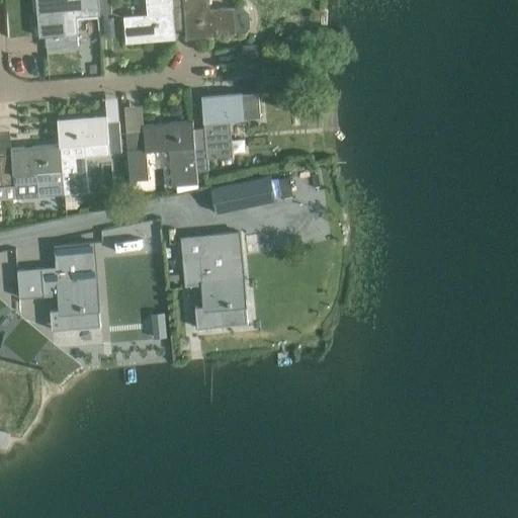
[(98,0),(35,0),(39,35),(46,35),(48,59),(80,57),(77,31),(66,32),(64,10),(98,7),(98,14),(100,13),(98,0)]
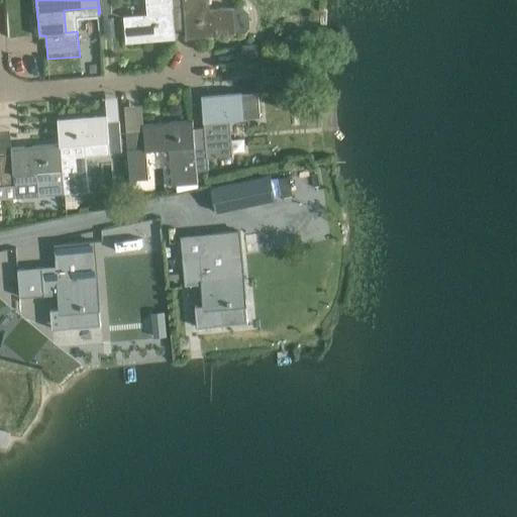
[(110,0),(98,0),(100,13),(112,12),(110,0)]
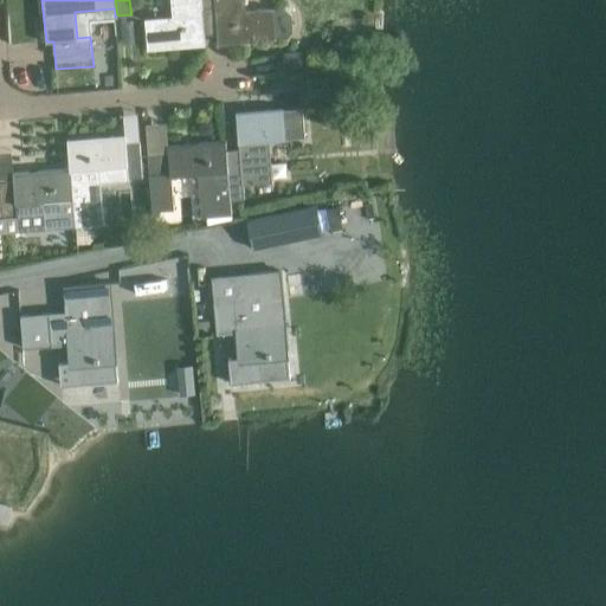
[(201,0),(171,0),(173,14),(144,18),(148,49),(205,44),(205,33),(201,0)]
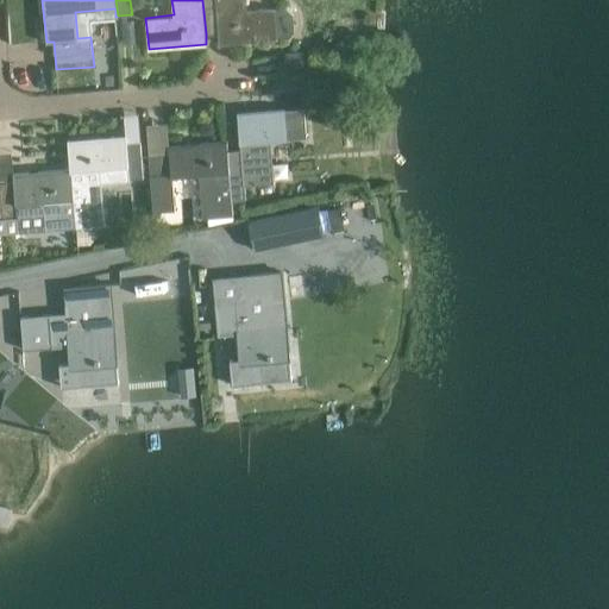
[(202,0),(206,33),(218,32),(219,43),(275,39),(277,38),(277,37),(289,36),(294,31),(293,13),(287,8),(275,10),(275,7),(248,10),(246,0),(202,0)]
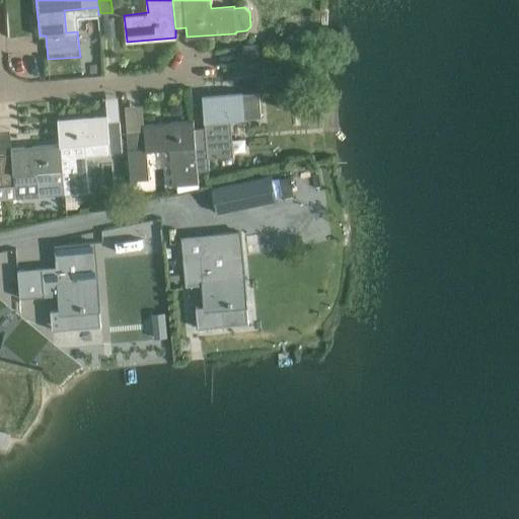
[(260,44),(241,45),(242,58),(260,57),(260,44)]
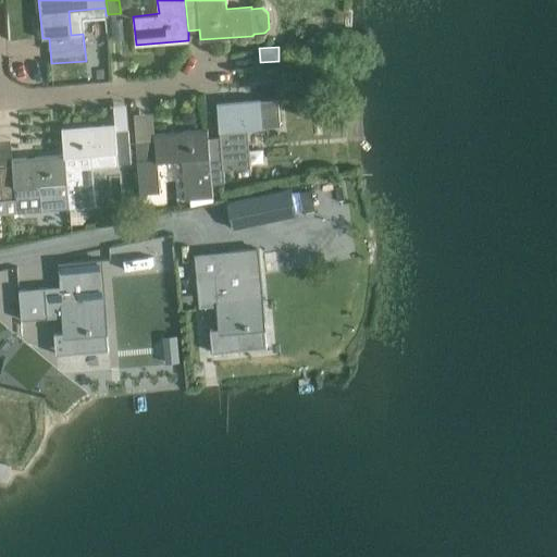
[(225,182),(224,169),(250,166),(247,128),(280,125),(277,97),(218,102),(220,127),(208,128),(212,183),(225,182)]
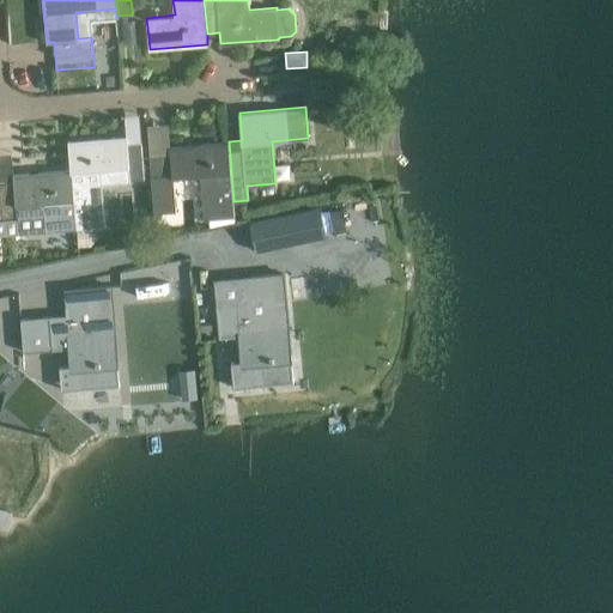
[(68,141),(71,169),(76,229),(107,226),(103,186),(131,183),(131,181),(145,180),(141,143),(127,144),(126,135),(68,141)]
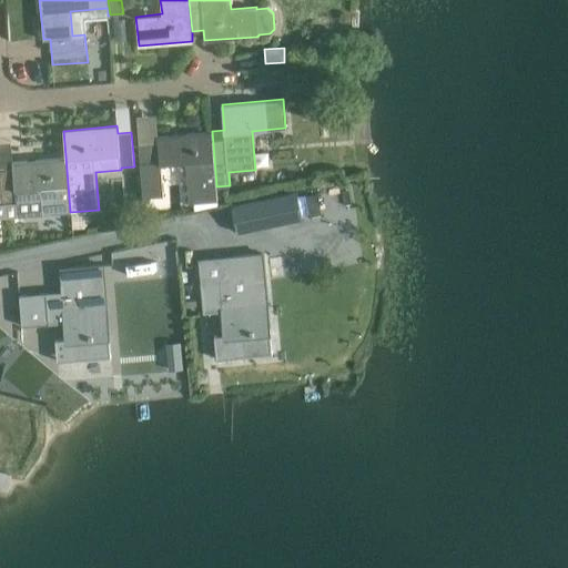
[(217,200),(216,186),(212,131),(158,135),(158,142),(138,144),(143,198),(163,195),(160,164),(185,162),(189,202),(217,200)]
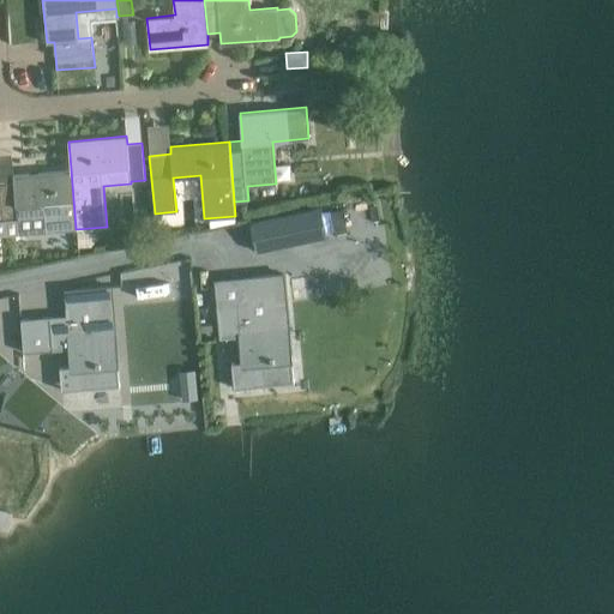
[(13,181),(0,182),(0,220),(17,218),(17,233),(46,232),(76,229),(71,169),(13,174),(13,181)]
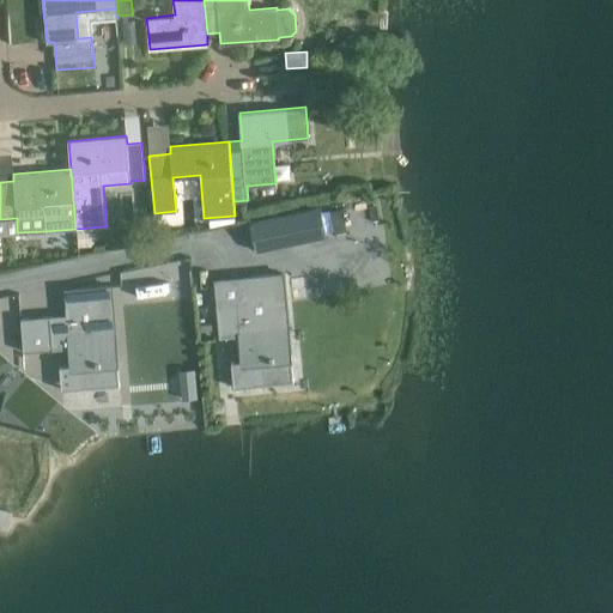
[(320,208),(249,223),(255,252),(326,237),(320,208)]
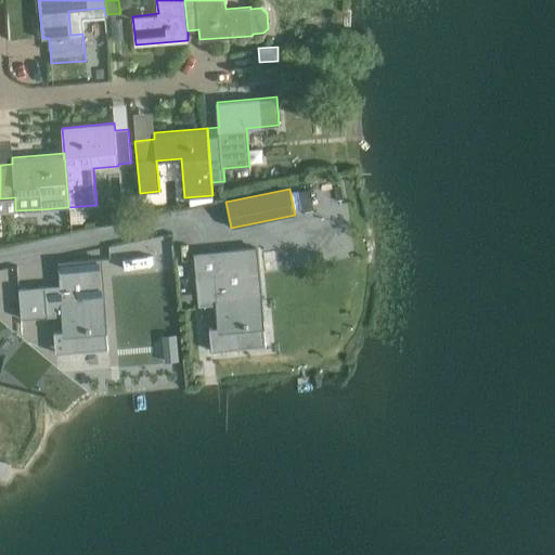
[(252,301),(260,300),(256,248),(221,252),(223,273),(195,275),(195,276),(198,306),(207,306),(216,305),(218,326),(218,327),(222,327),(228,326),(228,334),(230,350),(265,346),(262,322),(254,322),(252,301)]
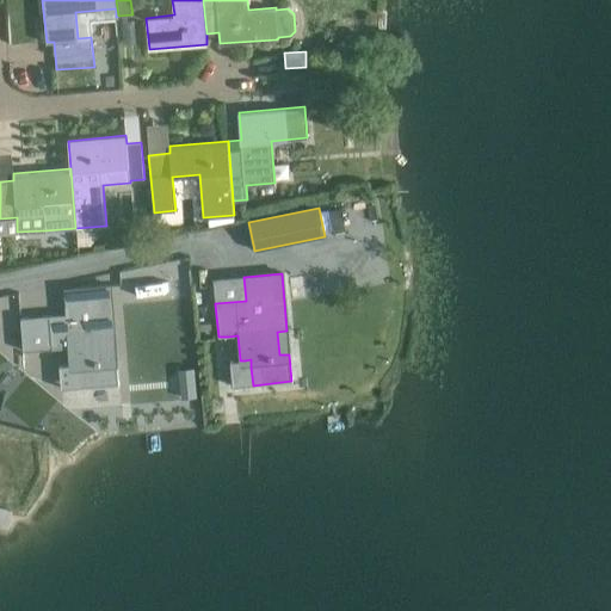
[(65,304),(66,314),(20,318),(24,351),(69,347),(71,365),(80,364),(82,387),(118,384),(117,359),(106,360),(105,337),(115,335),(110,285),(72,289),(73,303),(65,304)]
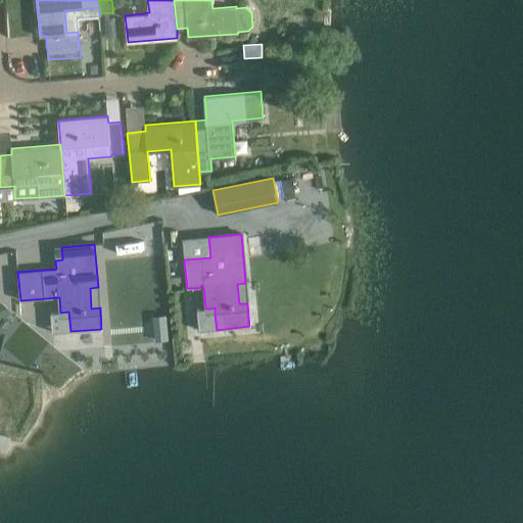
[(167,317),(154,319),(156,340),(169,339),(167,317)]
